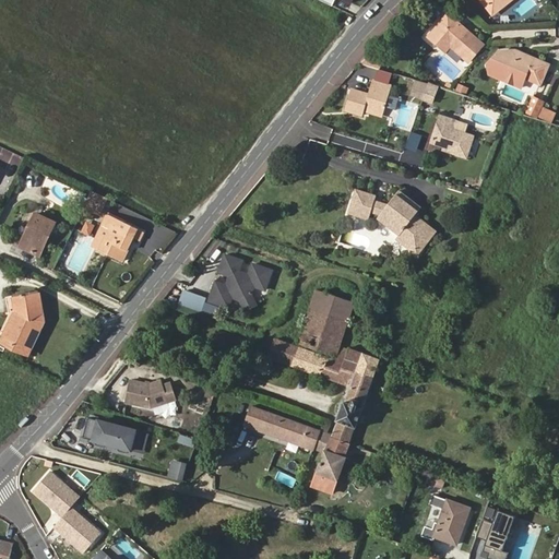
[(482,0),(494,14),(511,0),(482,0)]
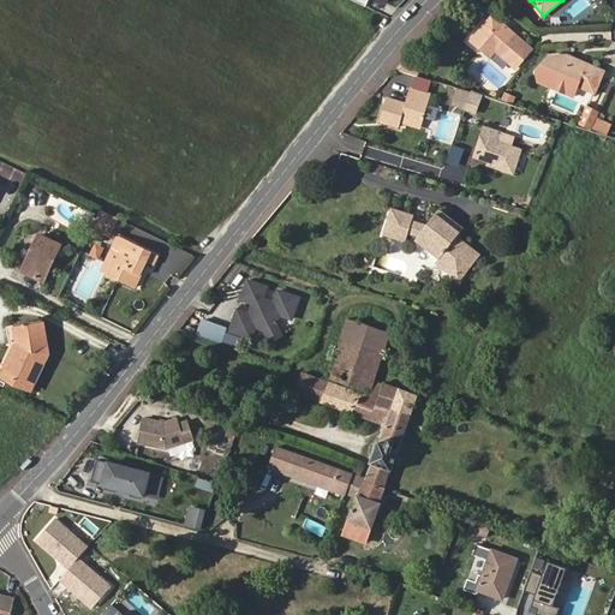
[(489,46),(495,52),(509,64),(527,45),(494,16),(472,41),(484,52),(489,46)]
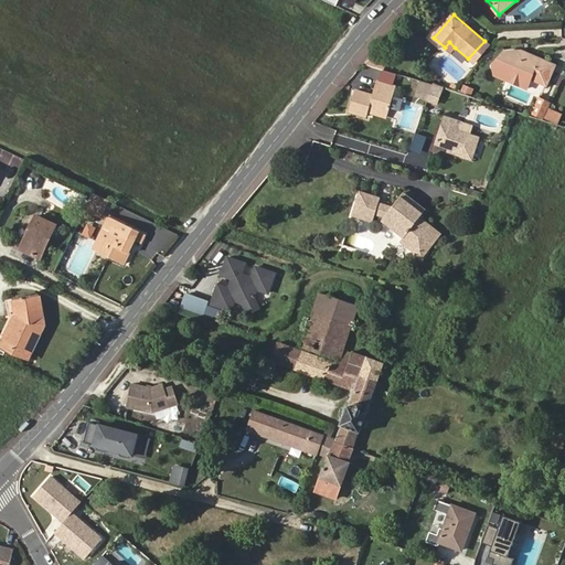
[(450,52),(455,48),(449,42),(445,48),(450,52)]
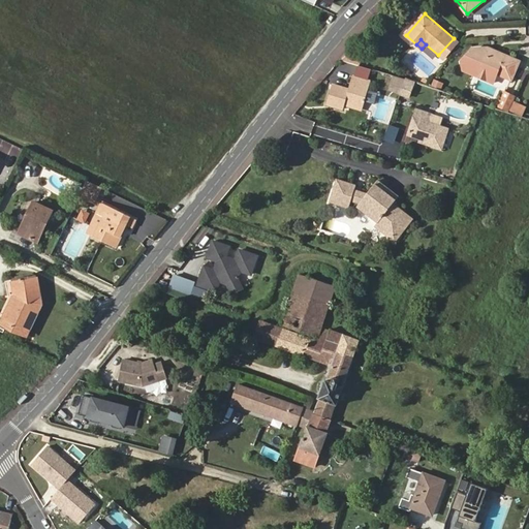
[(479,66),(494,72),(511,80),(520,61),(488,48),(473,49),(463,60),(463,65),(470,68),(479,66)]
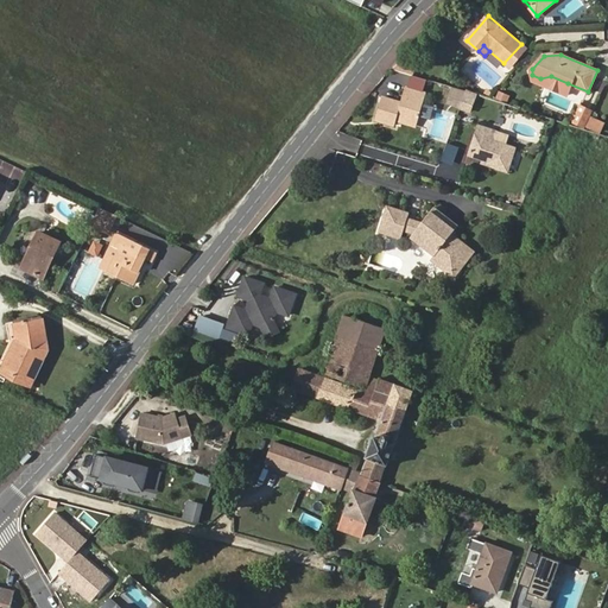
[(398,59),(391,68),(409,73),(411,64),(398,59)]
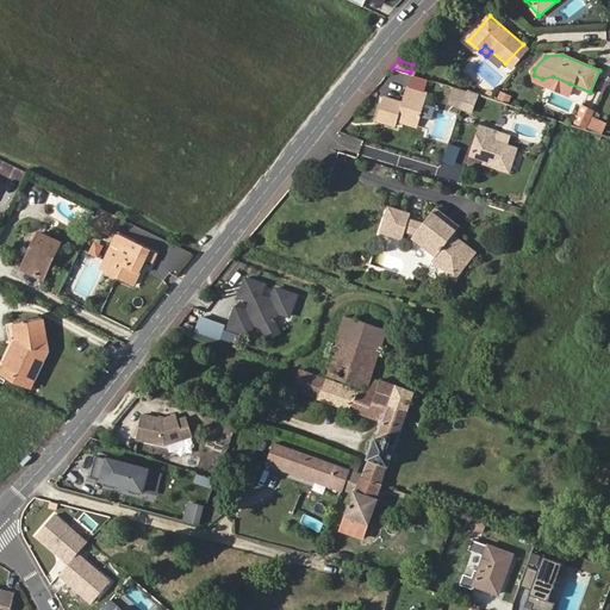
[(566,93),(570,83),(553,76),(542,79),(534,75),(533,79),(540,81),(548,86),(566,93)]
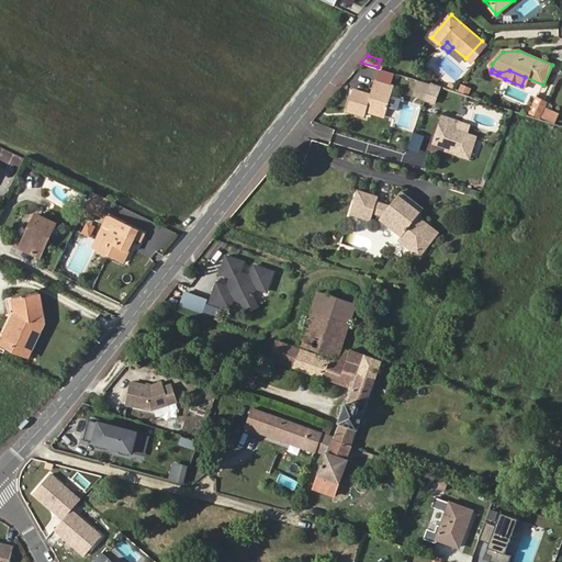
[(367,108),(384,112),(393,86),(373,80),(369,96),(350,90),(345,110),(363,116),(364,111),(367,108)]
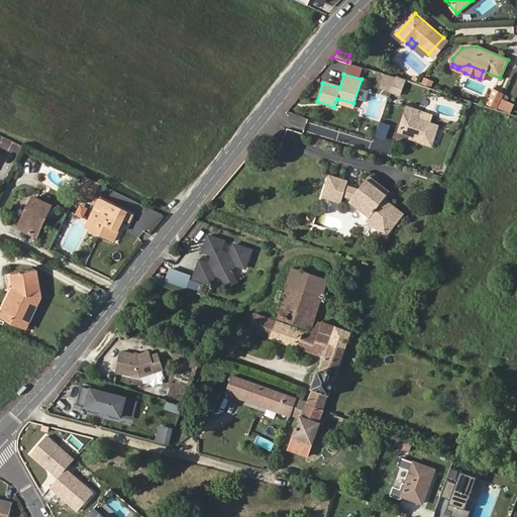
[(393,87),(396,80),(396,78),(385,74),(382,84),(393,87)]
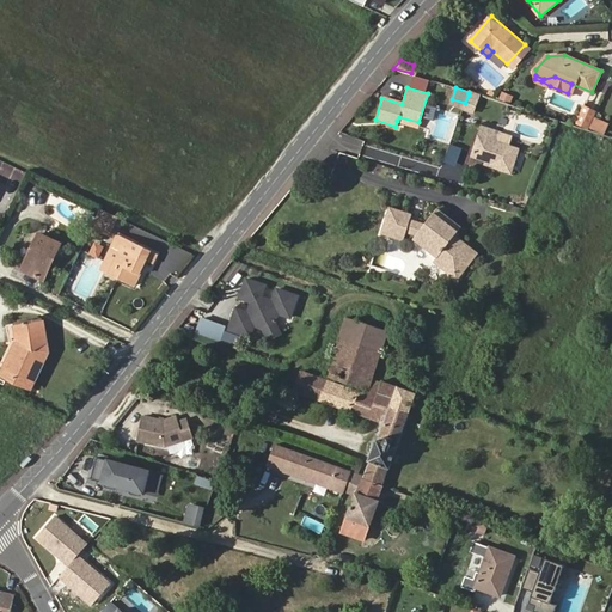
[(585,104),(589,93),(576,89),(571,98),(585,104)]
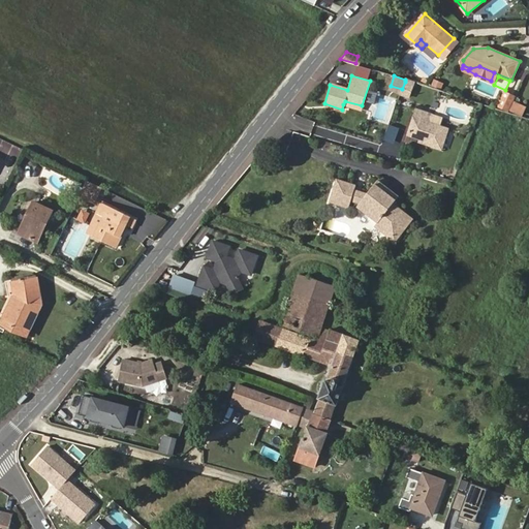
[(402,89),(400,93),(409,95),(413,85),(405,82),(402,89)]
